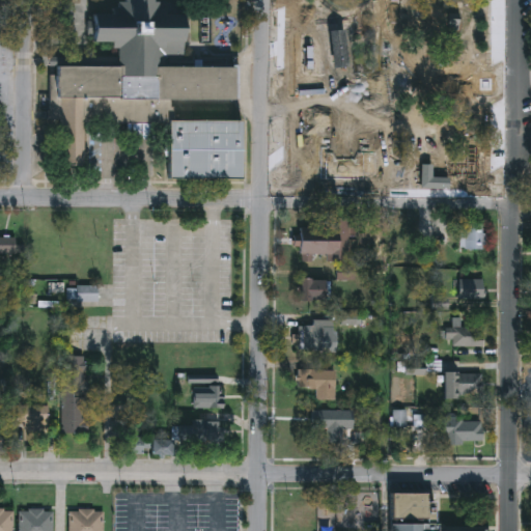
[(86,0),(186,0),(186,57),(163,57),(163,65),(241,65),(241,178),(169,178),(169,122),(91,122),(91,174),(48,174),(48,63),(111,63),(111,45),(86,45),(86,0)]
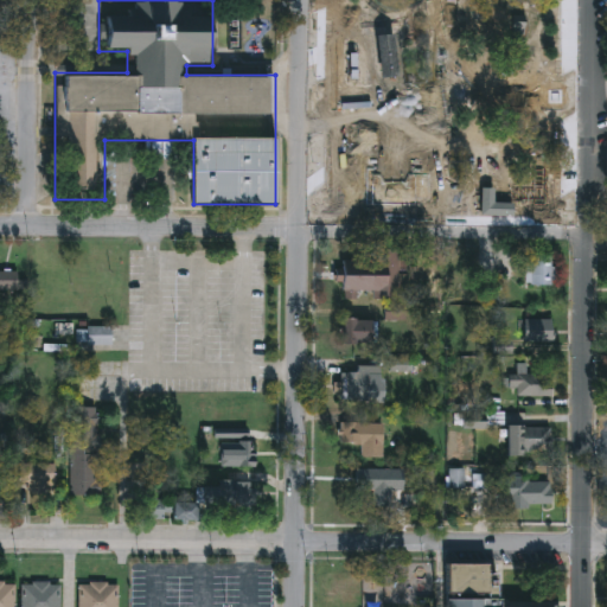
[(362,39),(362,2),(338,2),(338,39),(362,39)]
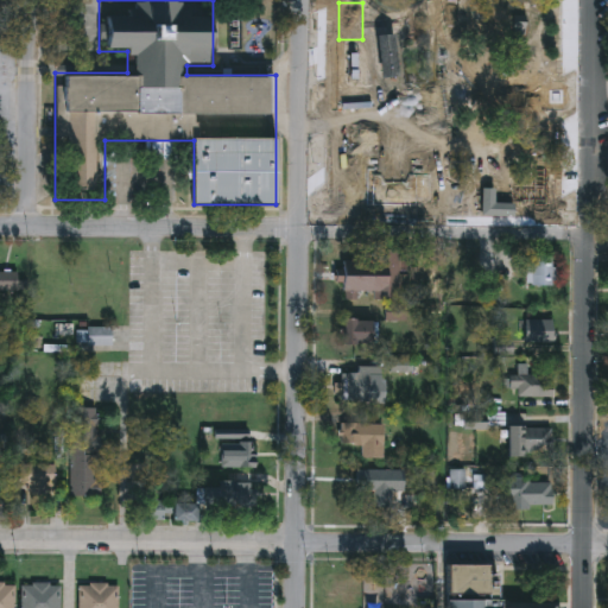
[(331,163),(393,163),(393,127),(394,127),(394,50),(331,51),(331,163)]
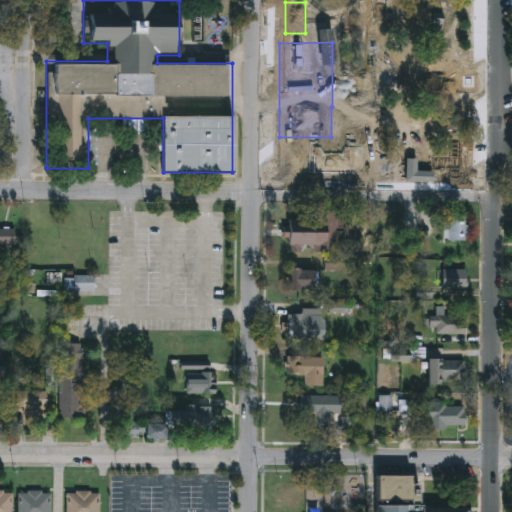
[(334,252),(285,251),(286,216),(335,217),(334,252)]
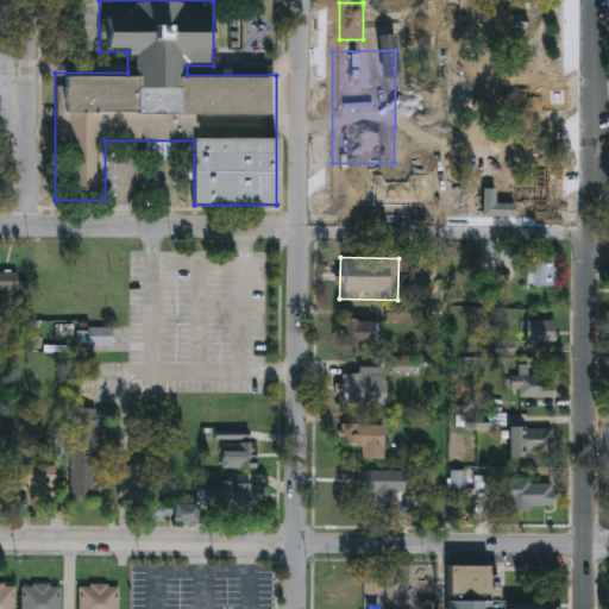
[(527,286),(527,257),(554,257),(554,286),(527,286)]
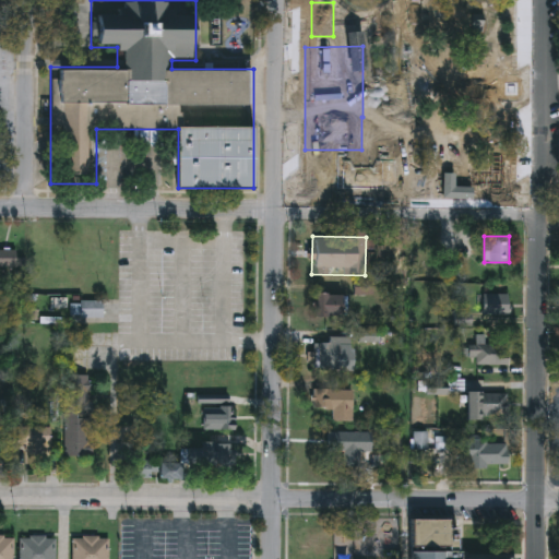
[(402,281),(378,281),(378,245),(402,245),(402,281)]
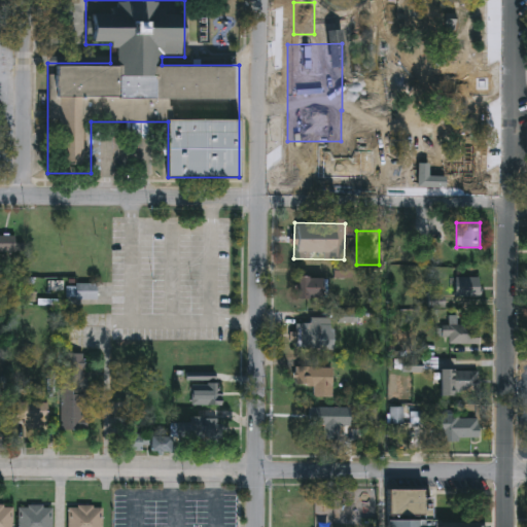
[(0,235),(14,235),(14,243),(23,243),(23,251),(0,251),(0,235)]
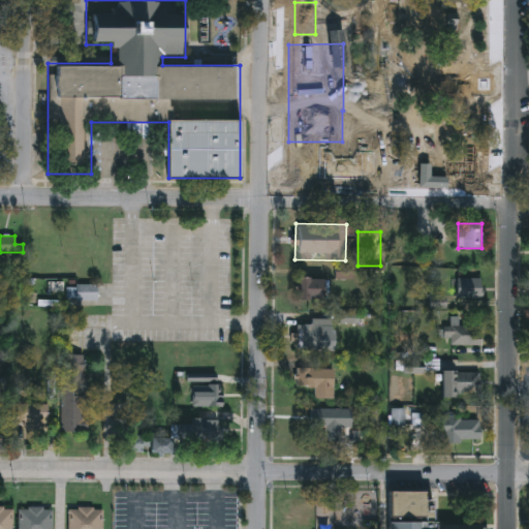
[(352,263),(352,278),(335,278),(335,263),(352,263)]
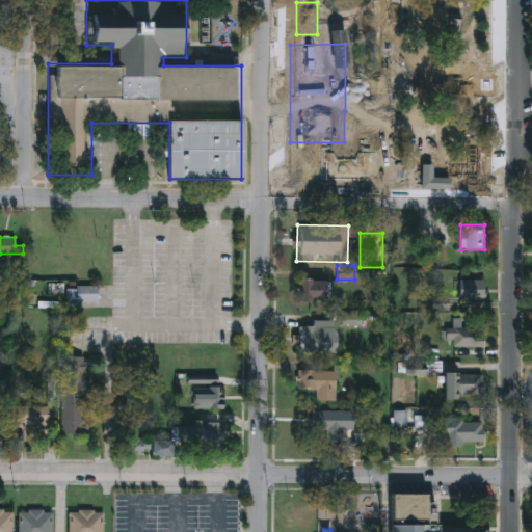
[(324,300),(299,300),(299,280),(324,280),(324,300)]
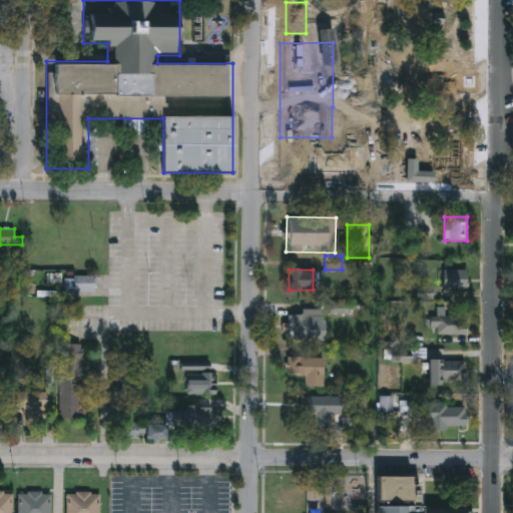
[(447,286),(451,270),(468,275),(464,290),(447,286)]
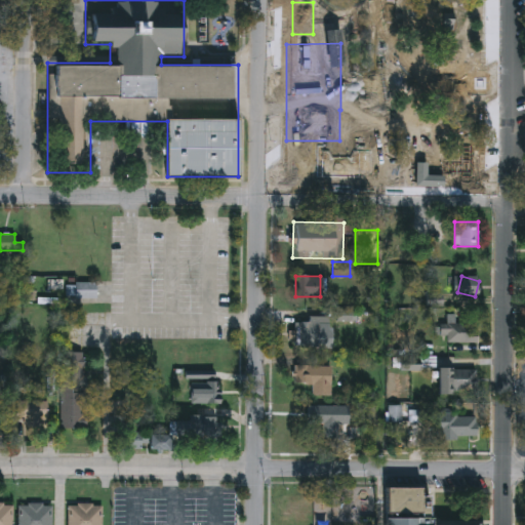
[(95,298),(66,298),(66,282),(95,282),(95,298)]
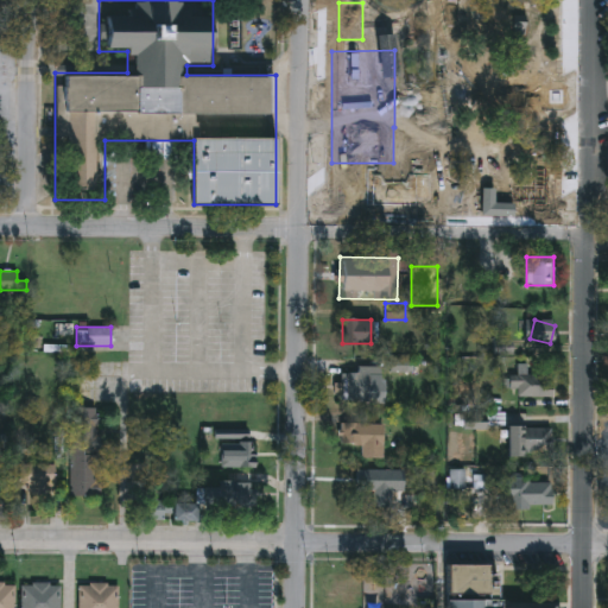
[(369,371),(369,399),(341,399),(341,371),(369,371)]
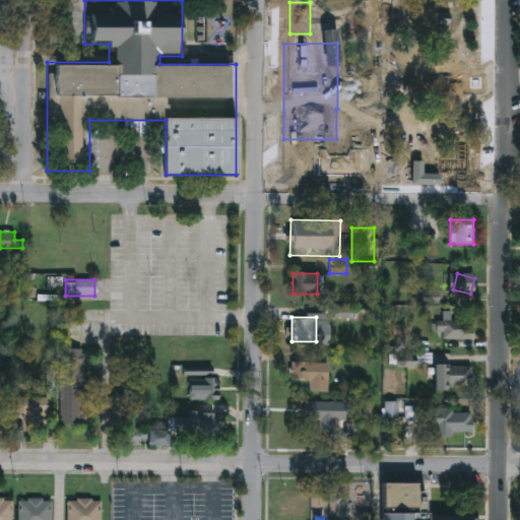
[(473,338),(437,338),(437,319),(473,319),(473,338)]
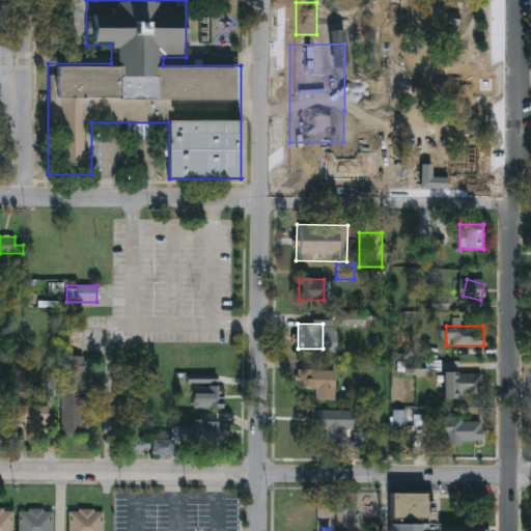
[(86,356),(86,428),(61,428),(61,356),(86,356)]
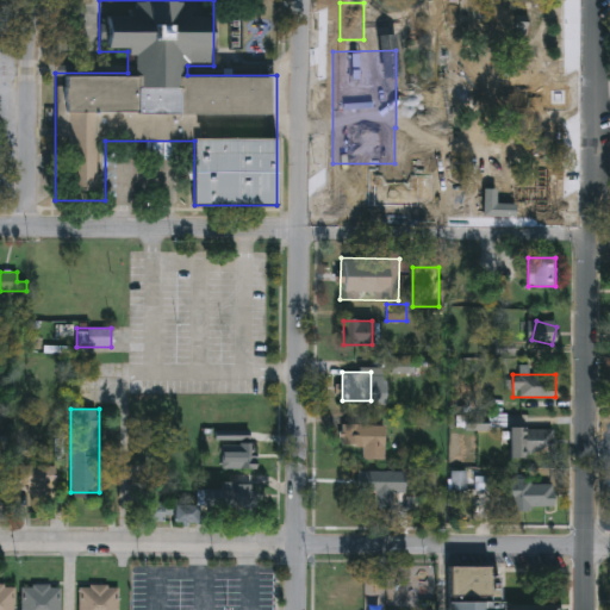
[(465,415),(486,415),(486,429),(465,429),(465,415)]
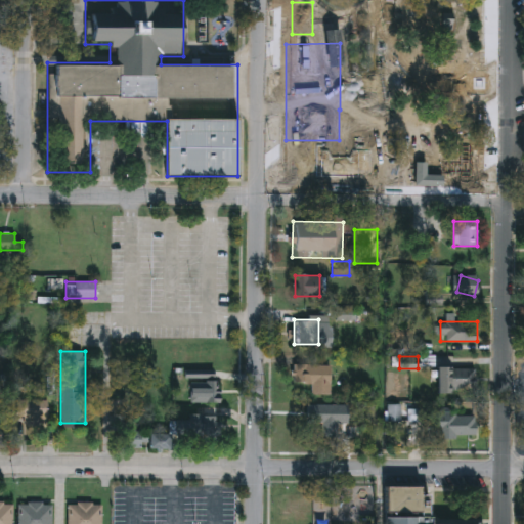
[(330,384),(293,384),(293,364),(330,364),(330,384)]
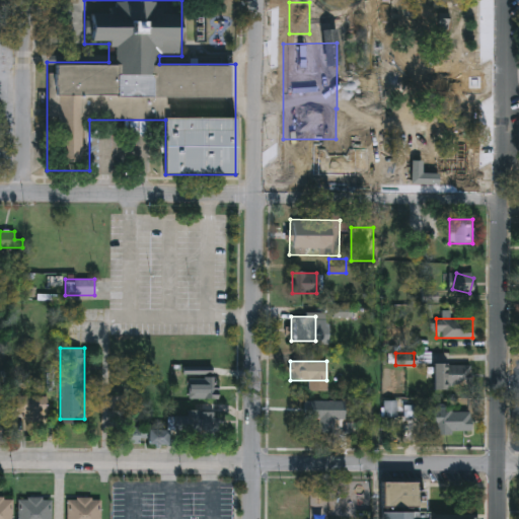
[(432,388),(432,364),(470,364),(470,388),(432,388)]
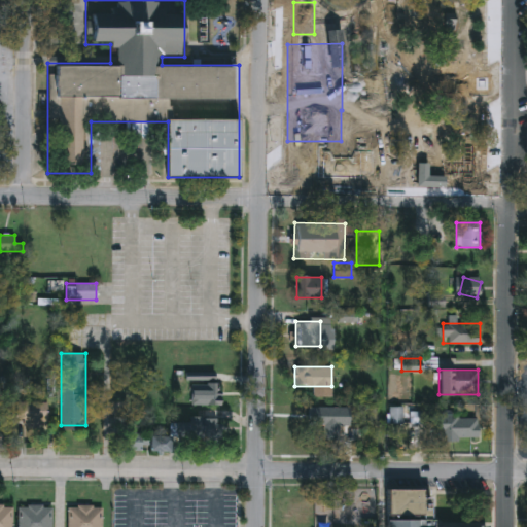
[(220,382),(220,405),(190,405),(190,382),(220,382)]
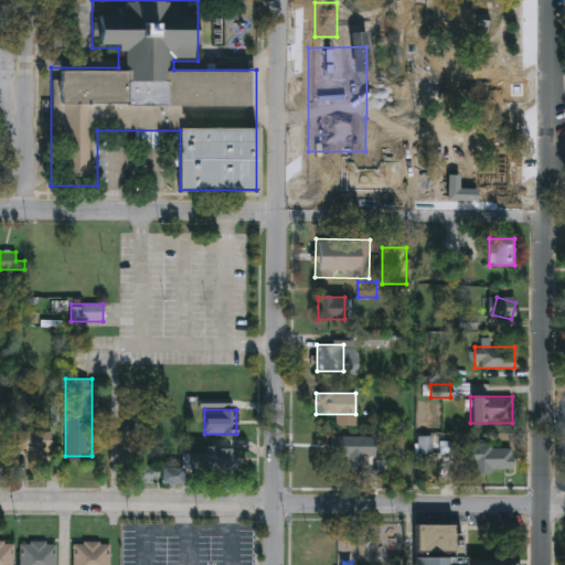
[(51,459),(27,459),(27,449),(18,449),(18,432),(51,432),(51,459)]
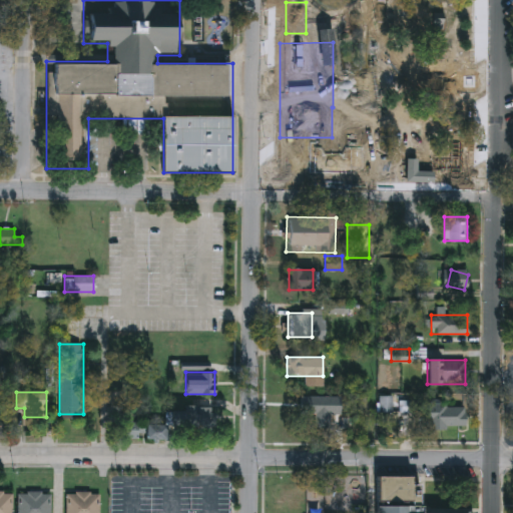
[(166,423),(166,411),(184,411),(184,404),(211,404),(210,430),(165,429),(165,440),(120,439),(121,422),(166,423)]
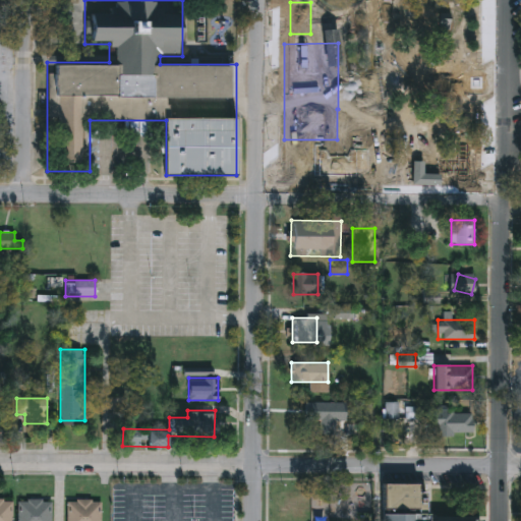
[(472,435),(429,435),(429,410),(472,411),(472,435)]
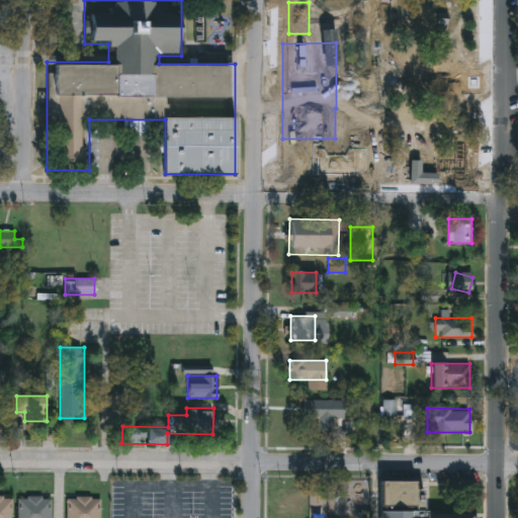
[(373,483),(421,483),(421,515),(478,516),(478,517),(374,517),(375,484),(373,483)]
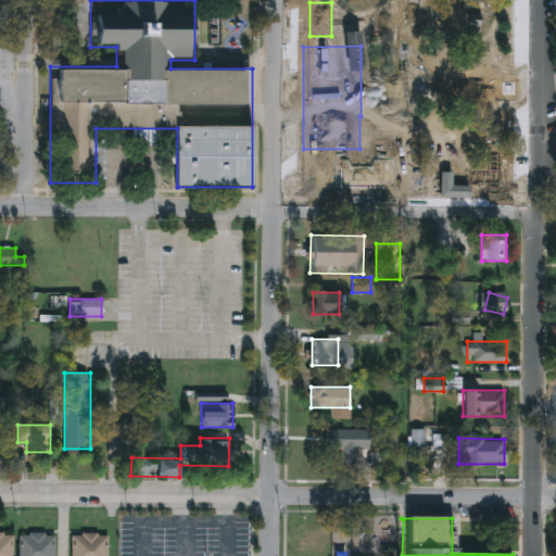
[(14,555),(0,555),(0,533),(14,533),(14,555)]
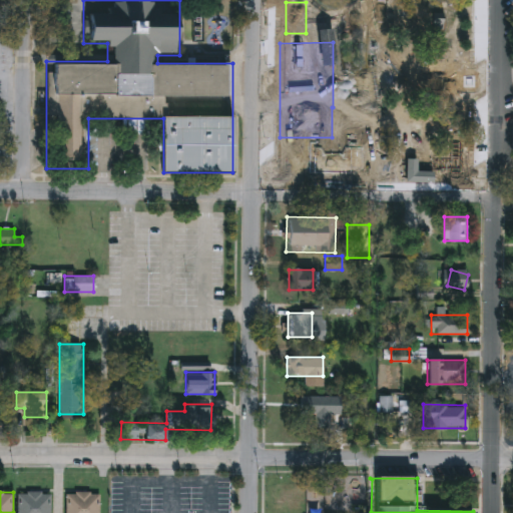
[(19,512),(19,492),(51,492),(51,512),(19,512)]
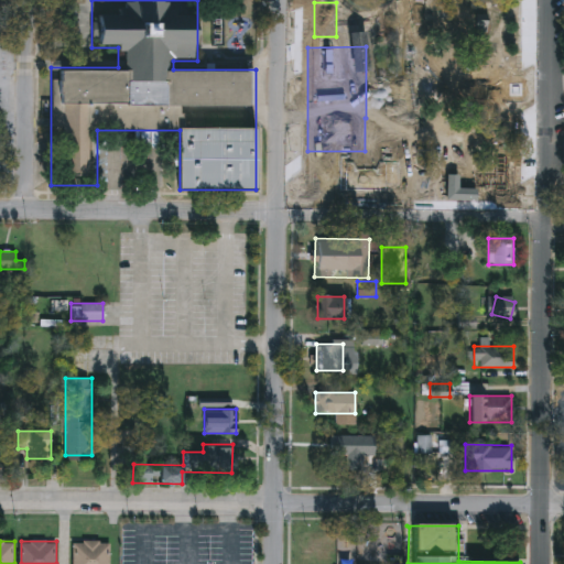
[(74,563),(74,541),(110,541),(110,563),(74,563)]
